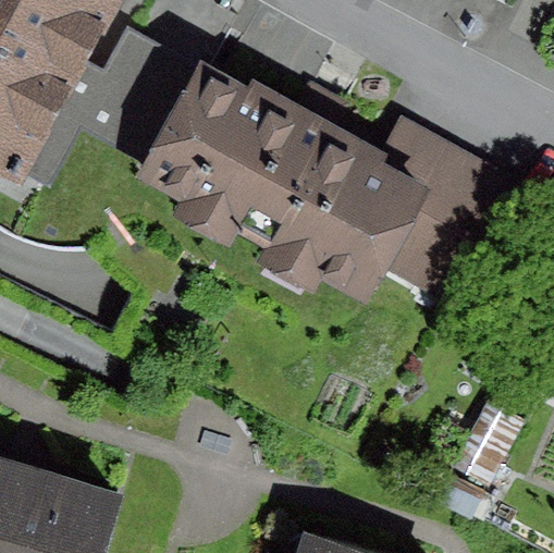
[(0,0),(0,182),(16,192),(122,0),(0,0)]
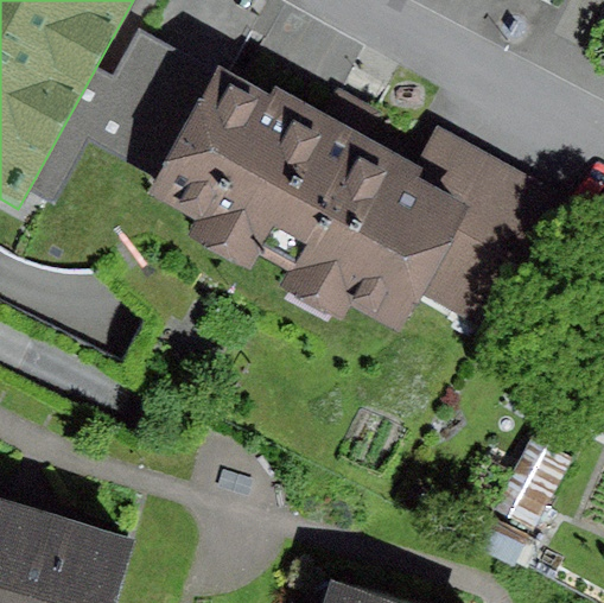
[(156,177),(211,73),(137,32),(80,138),(156,177)]
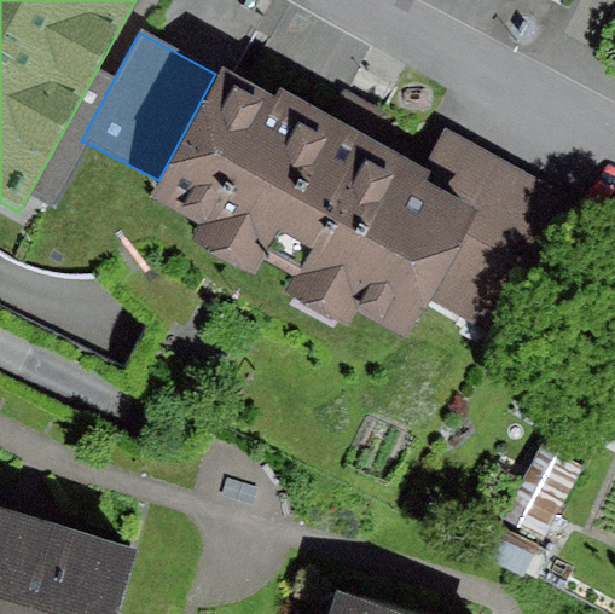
[(347,125),(221,59),(215,74),(158,180),(143,204),(192,231),(183,248),(251,284),(264,262),(296,279),(288,296),(346,328),(355,311),(411,340),(428,303),(486,198),(347,125)]
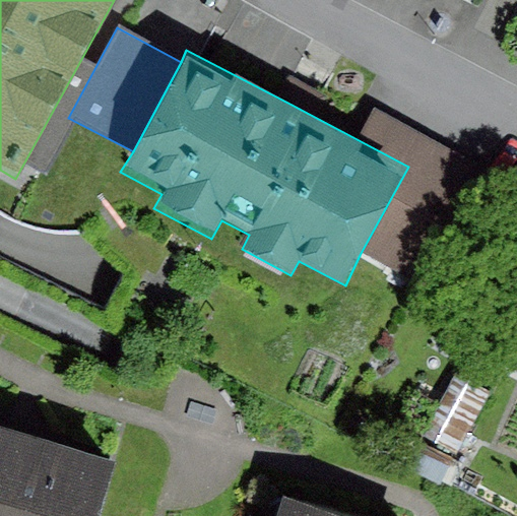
[(408,167),(360,255),(444,303),(512,185),(427,135),(408,167)]
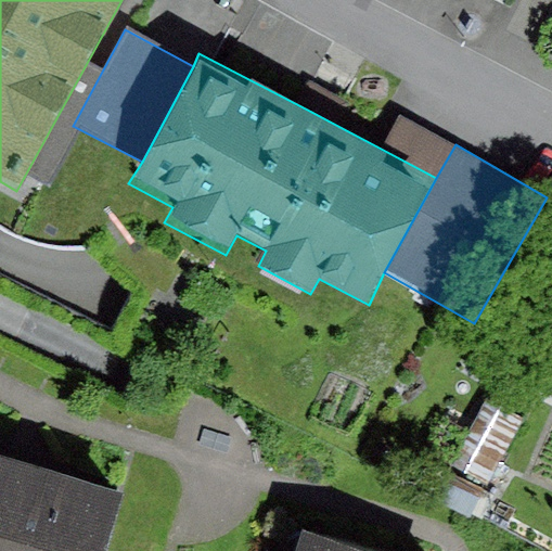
[(483,393),(446,456),(483,477),(520,414),(483,393)]
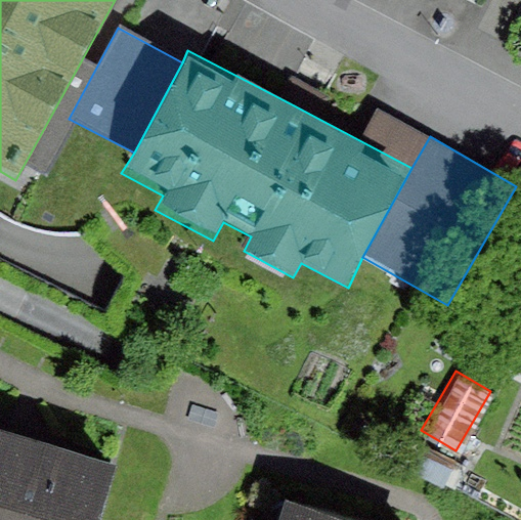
[(15,433),(0,428),(0,519),(100,519),(118,465),(15,433)]
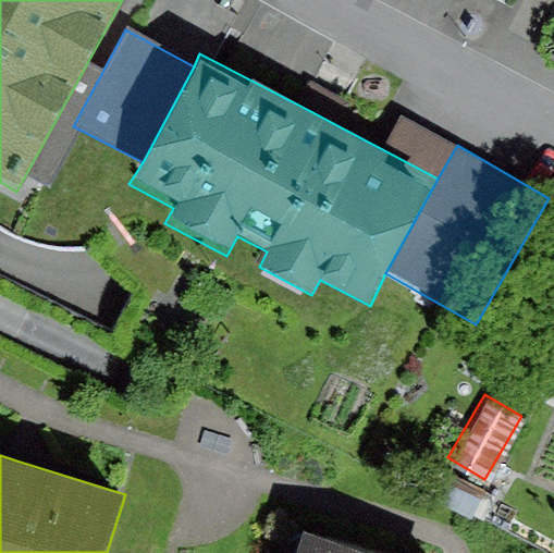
[(370,552),(302,533),(295,552),(370,552)]
